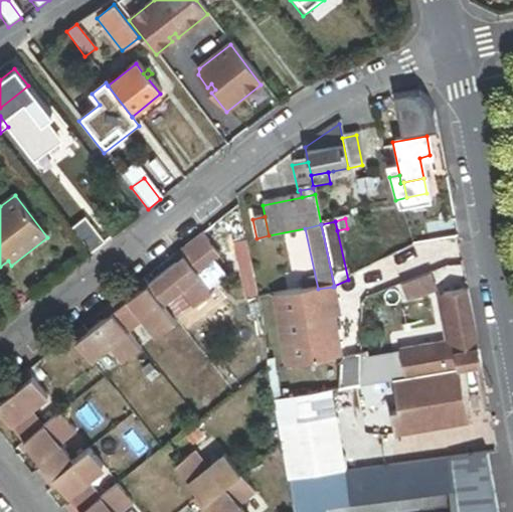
[(218,257),(201,233),(177,252),(182,259),(176,263),(147,286),(162,305),(180,291),(193,308),(211,294),(196,275),(218,257)]
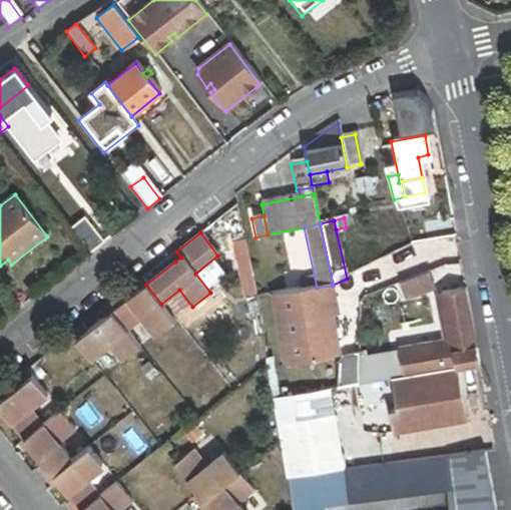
[(176,251),(170,257),(175,262),(181,258),(176,251)]
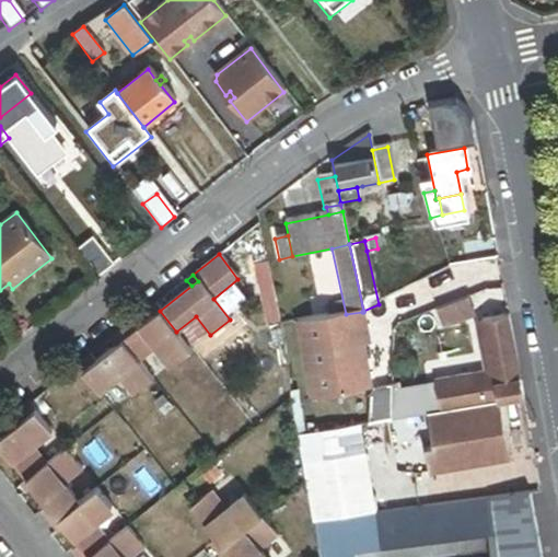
[(467,300),(437,312),(443,328),(474,316),(467,300)]
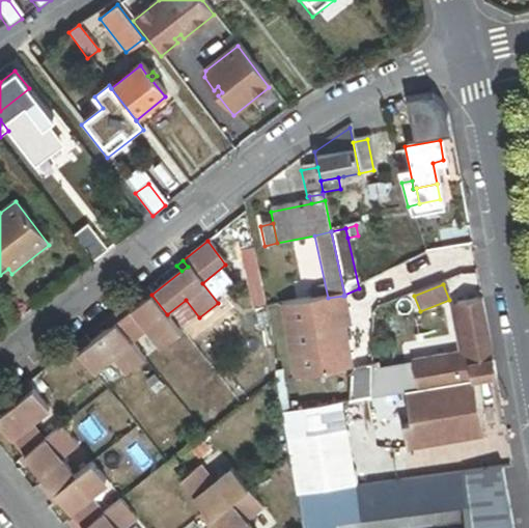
[(151,295),(146,289),(141,294),(145,299),(151,295)]
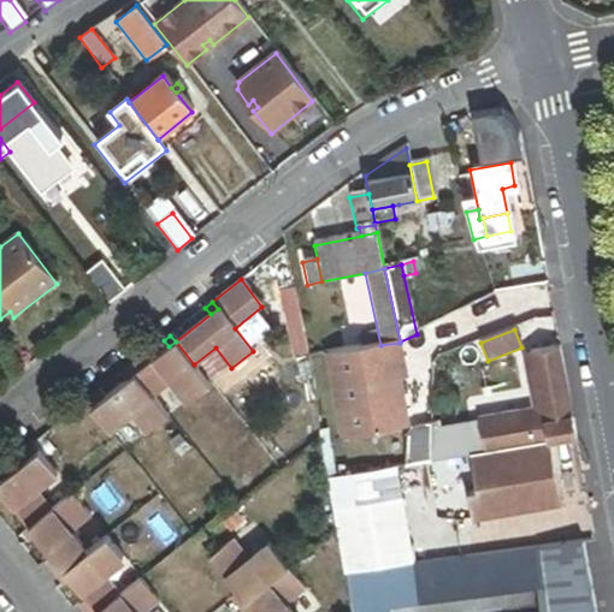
[(194,364),(176,342),(169,346),(147,364),(141,358),(128,369),(133,375),(151,398),(172,380),(189,400),(210,385),(194,364)]
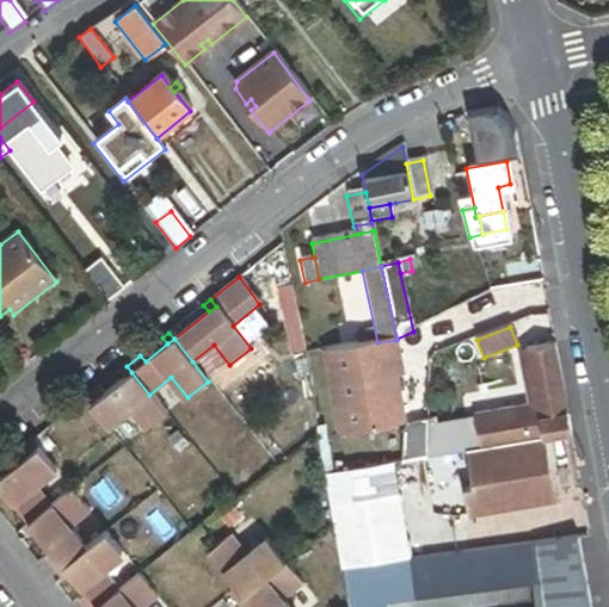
[(399,363),(395,340),(377,342),(324,352),(338,435),(398,425),(403,420),(395,376),(386,377),(383,365),(399,363)]
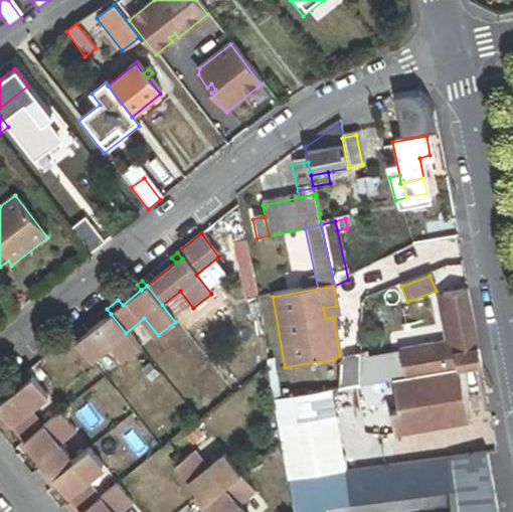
[(455,354),(476,351),(467,294),(446,298),(453,340),(455,354)]
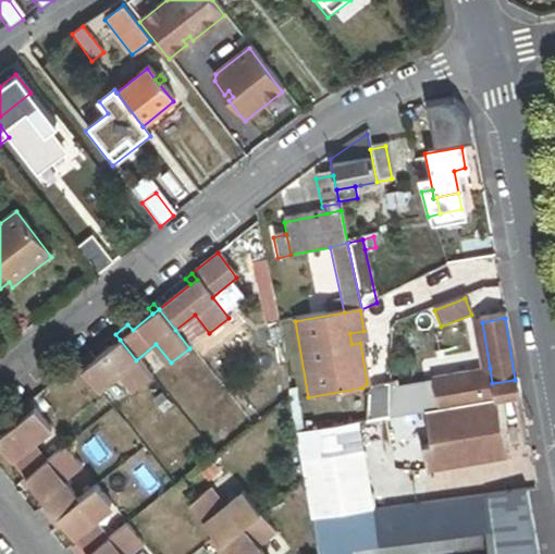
[(120,340),(115,334),(109,339),(113,344),(120,340)]
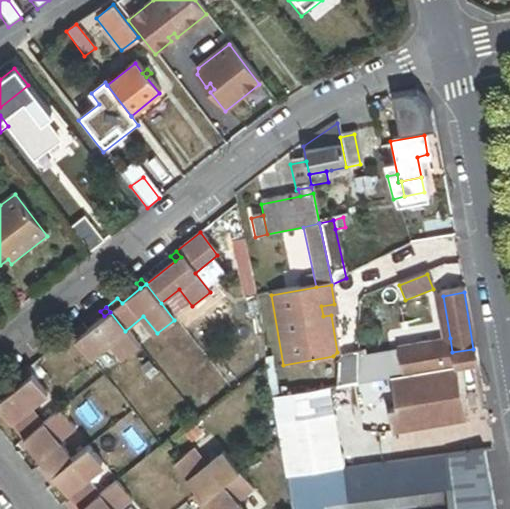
[(110,312),(104,316),(86,330),(82,325),(71,334),(90,358),(108,344),(121,361),(138,347),(125,331),(110,312)]
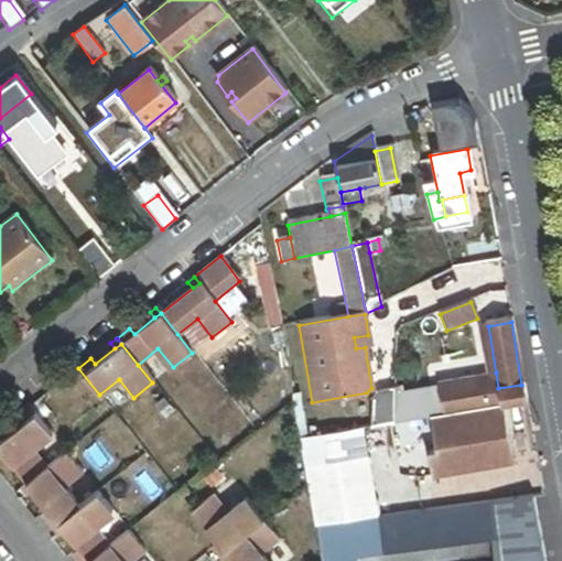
[(498,388),(496,373),(435,384),(442,418),(501,407),(498,388)]
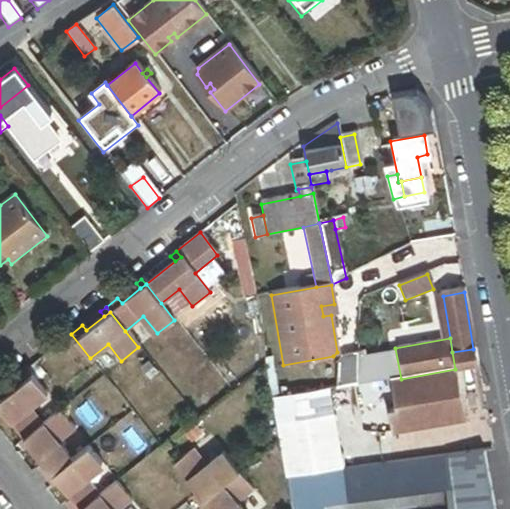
[(452,352),(455,369),(476,365),(473,349),(452,352)]
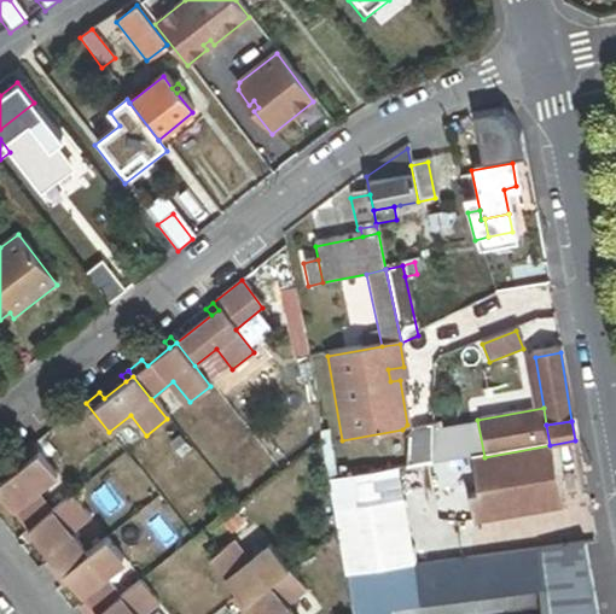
[(407,438),(407,469),(430,466),(430,427),(411,433),(407,438)]
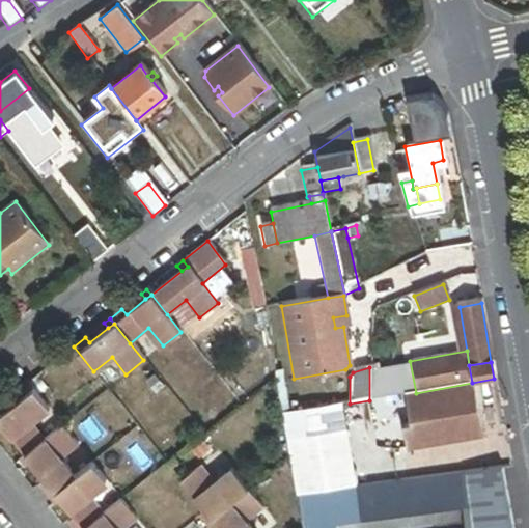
[(407,451),(482,439),(472,383),(416,393),(406,394),(411,426),(402,428),(407,451)]
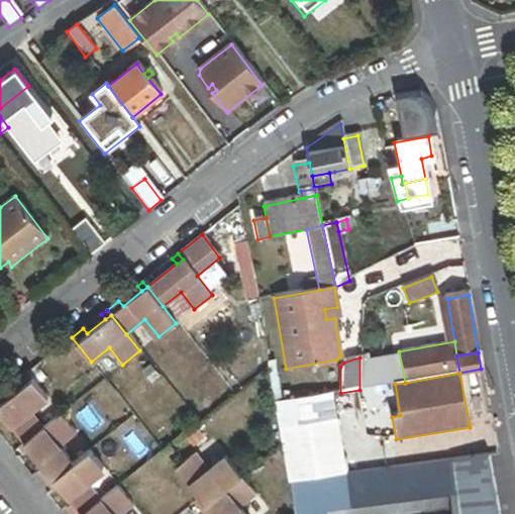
[(20,378),(9,387),(14,393),(0,404),(0,425),(18,448),(36,434),(22,417),(40,403),(20,378)]
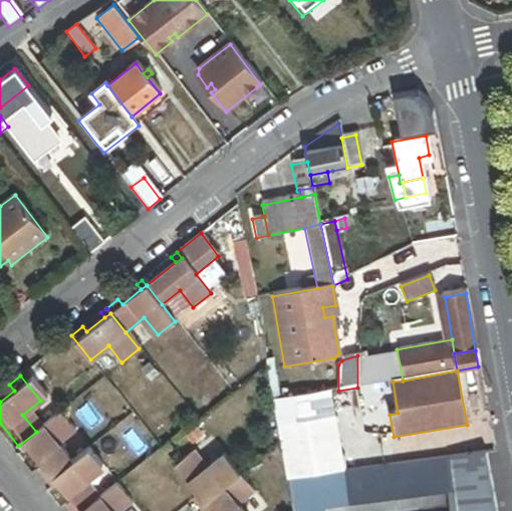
[(286,480),(346,474),(331,392),(272,402),(286,480)]
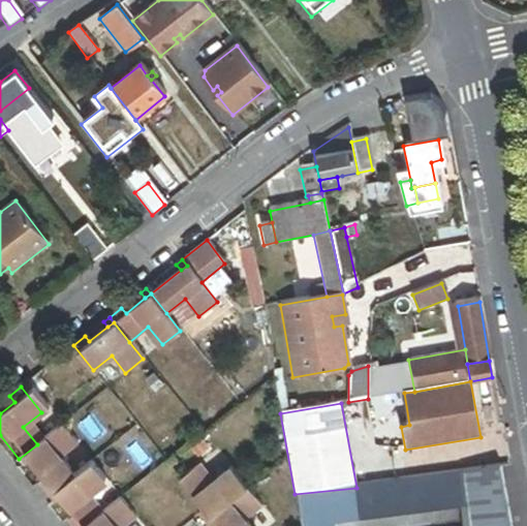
[(37,444),(19,459),(24,465),(38,483),(33,488),(42,499),(48,494),(67,478),(53,461),(70,447),(56,429),(37,444)]
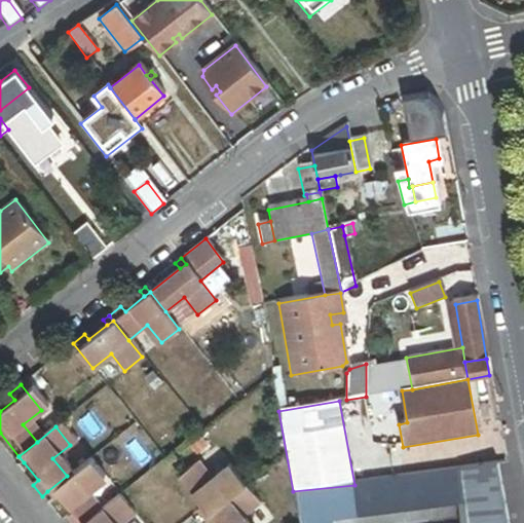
[(171,452),(164,457),(171,464),(176,459),(171,452)]
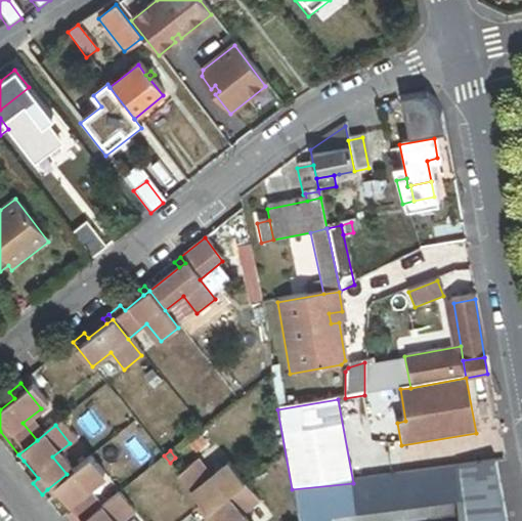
[(18,454),(13,459),(18,465),(24,461),(18,454)]
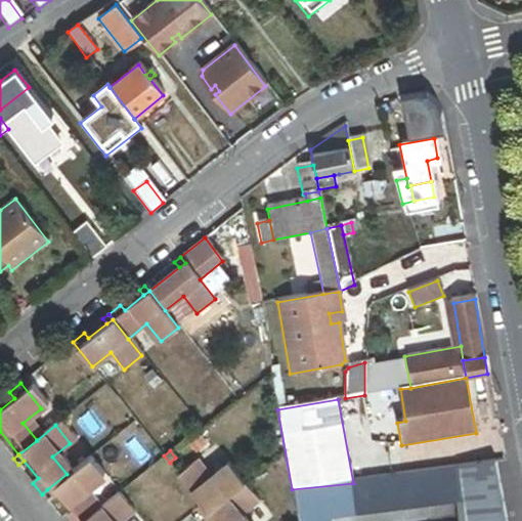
[(198,456),(177,472),(203,503),(208,510),(214,518),(216,520),(249,520),(244,514),(261,500),(229,462),(213,475),(198,456)]
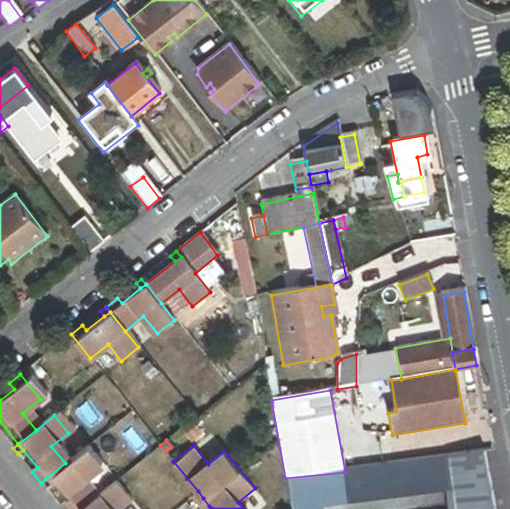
[(81,450),(65,463),(79,480),(95,467),(81,450)]
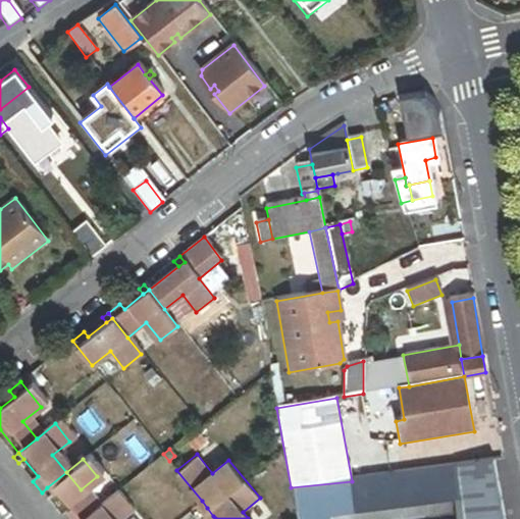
[(503,518),(494,463),(443,469),(448,502),(450,518),(503,518)]
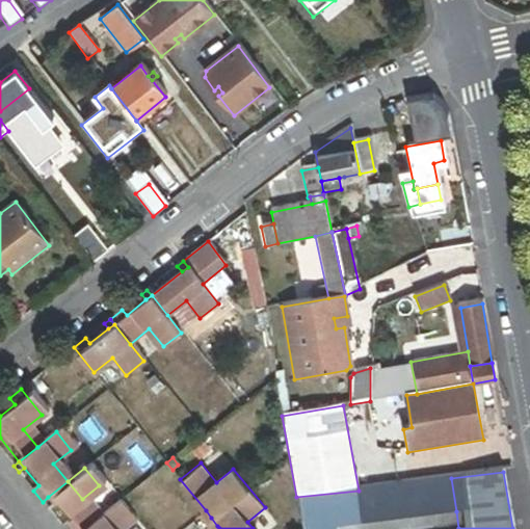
[(451,478),(359,491),(363,524),(456,511),(451,478)]
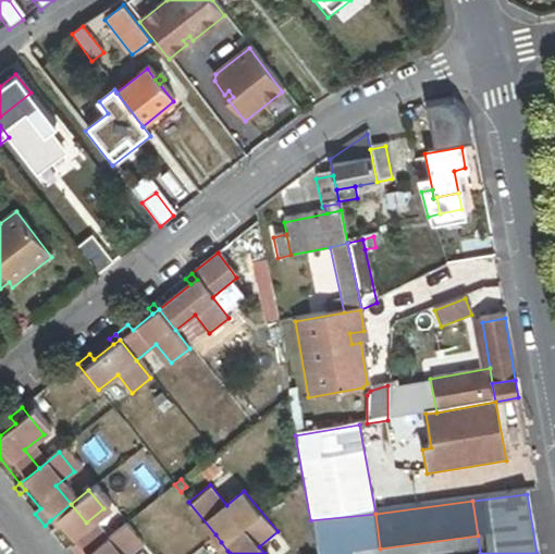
[(125,553),(135,546),(120,528),(101,543),(86,522),(71,504),(50,520),(77,553),(125,553)]
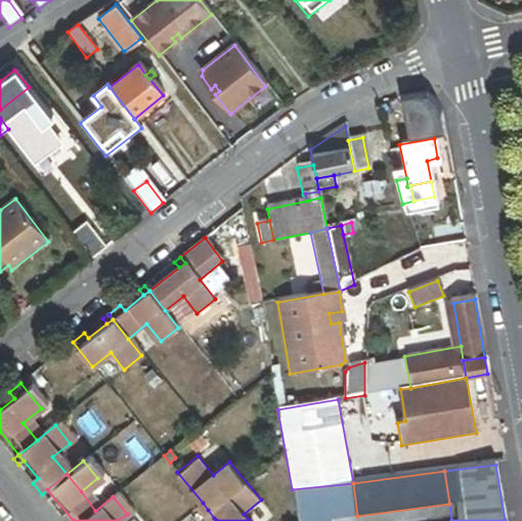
[(357,516),(353,483),(292,489),(297,520),(330,520),(330,519),(357,516)]
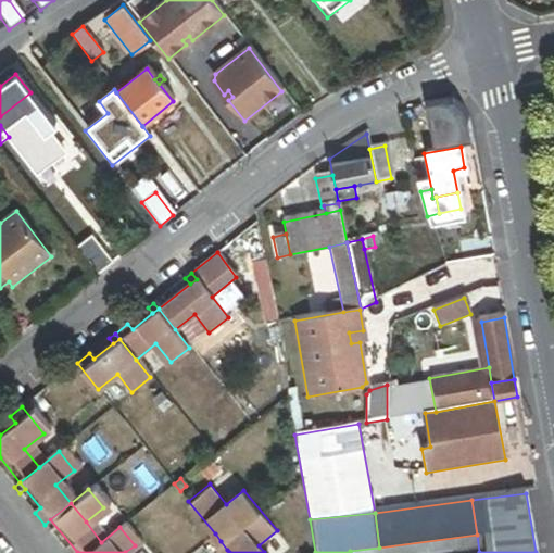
[(221,541),(215,533),(209,538),(215,547),(221,541)]
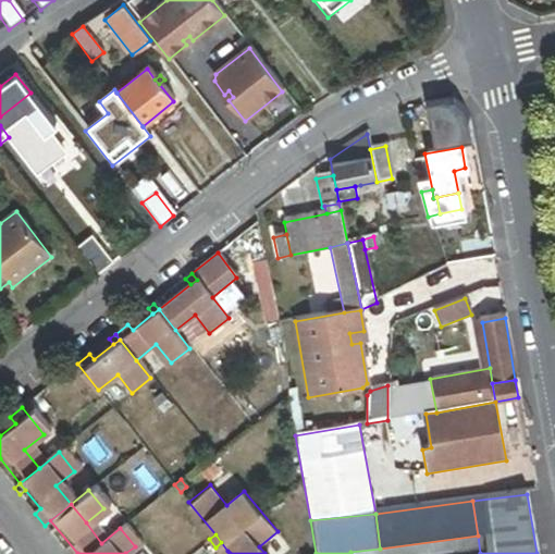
[(221,542),(216,548),(220,553),(224,553),(227,551),(221,542)]
